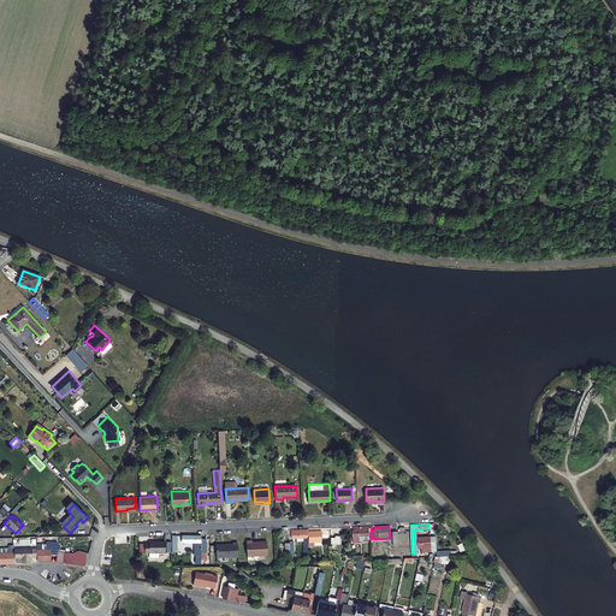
[(369,528),(369,527),(354,527),(354,531),(353,531),(353,537),(368,535),(368,528),(369,528)]
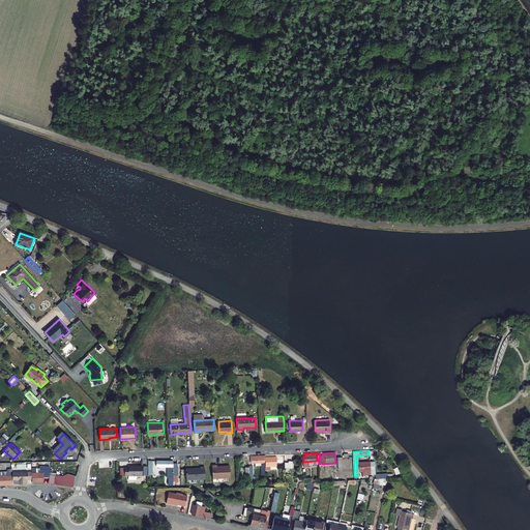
[(265,466),(265,458),(264,455),(249,457),(251,463),(261,463),(261,475),(264,475),(265,466)]
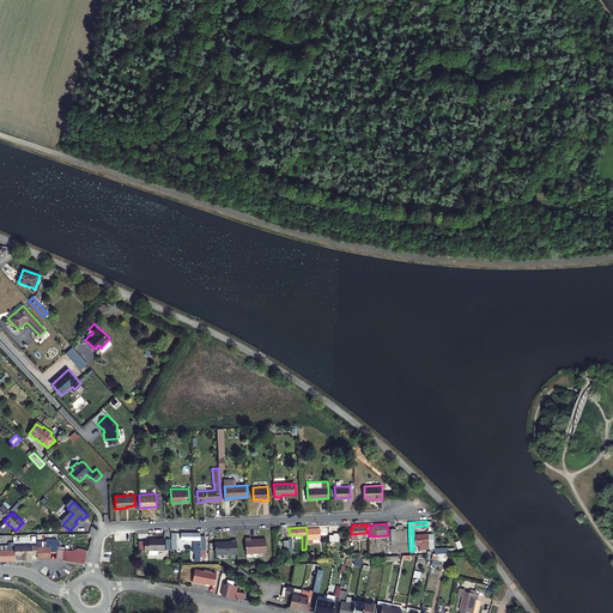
[(319,528),(307,529),(307,539),(319,539),(319,528)]
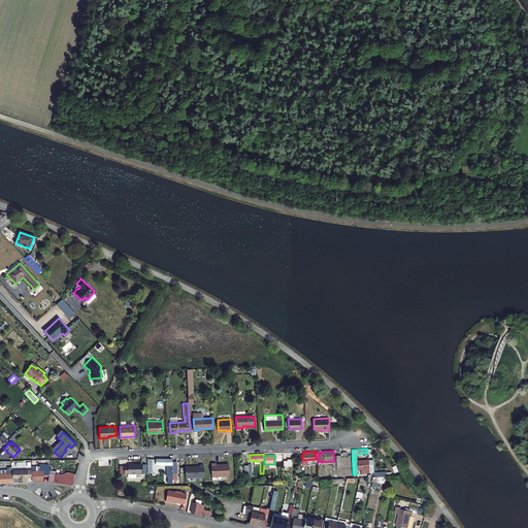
[(172,459),(156,459),(156,465),(166,465),(166,476),(167,476),(167,483),(172,483),(172,473),(175,473),(176,462),(172,462),(172,459)]
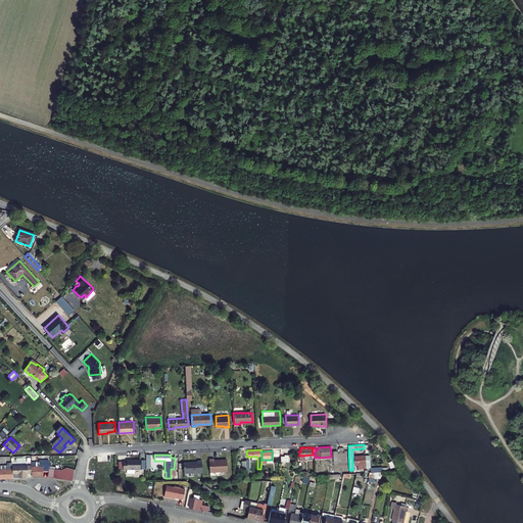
[(49,465),(48,471),(46,477),(72,480),(72,479),(73,474),(74,470),(65,467),(61,470),(55,469),(55,463),(56,463),(57,456),(50,456),(49,465)]
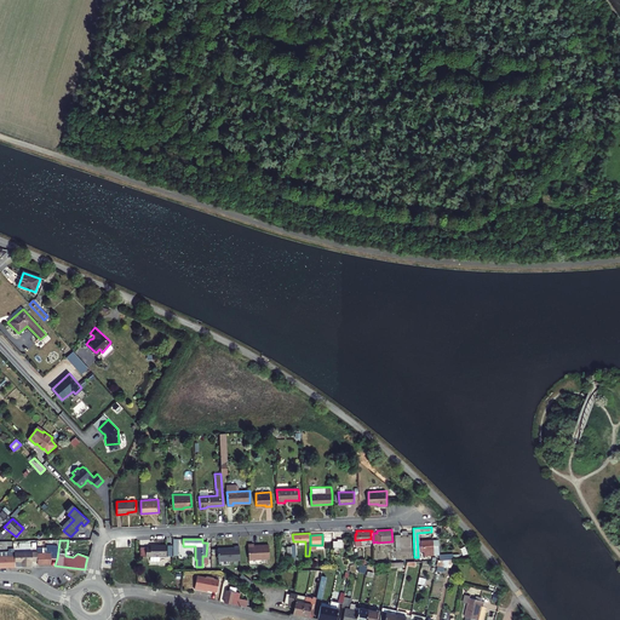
[(432,546),(432,540),(419,540),(420,556),(438,555),(437,545),(432,546)]
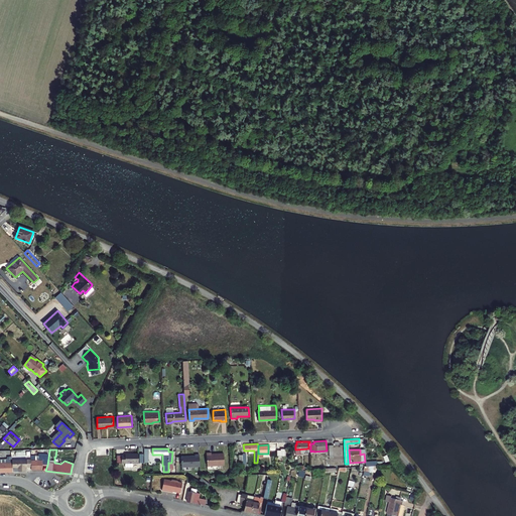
[(211,454),(211,452),(207,453),(207,466),(224,465),(224,453),(211,454)]
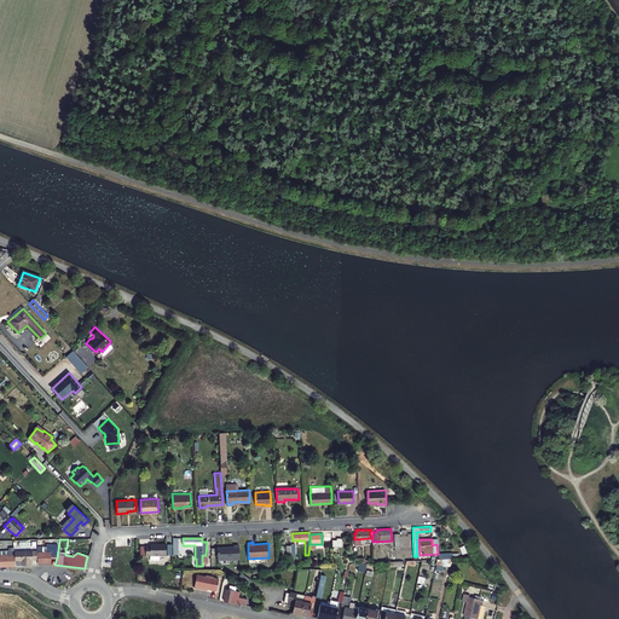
[(238,543),(232,543),(232,545),(218,545),(218,560),(238,559),(238,543)]
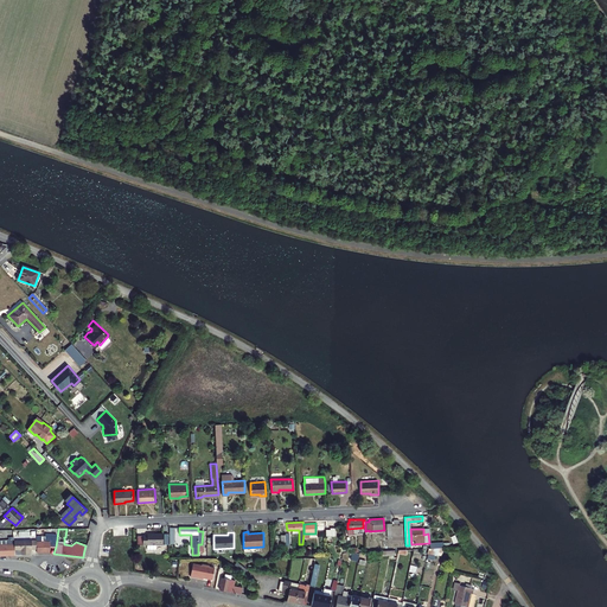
[(50,547),(56,547),(57,540),(57,535),(42,534),(42,542),(36,542),(36,549),(36,553),(50,553),(50,547)]
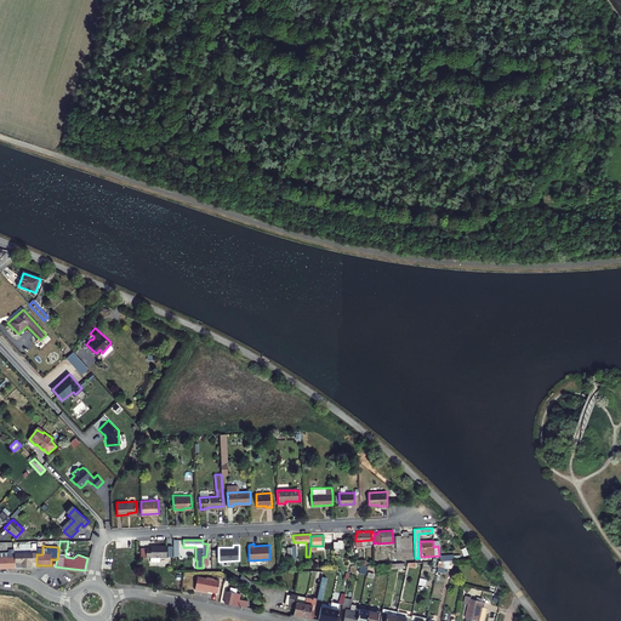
[(167,558),(166,547),(151,547),(151,548),(146,550),(147,558),(151,558),(160,558),(167,558)]
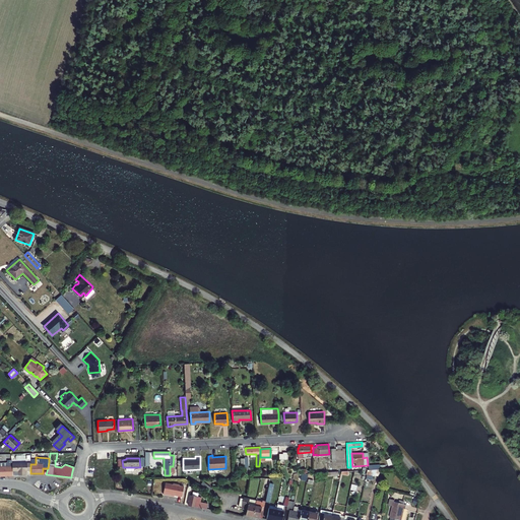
[(11,460),(12,463),(12,471),(17,471),(17,474),(25,474),(25,470),(30,470),(30,464),(30,462),(16,463),(16,459),(11,459),(11,460)]
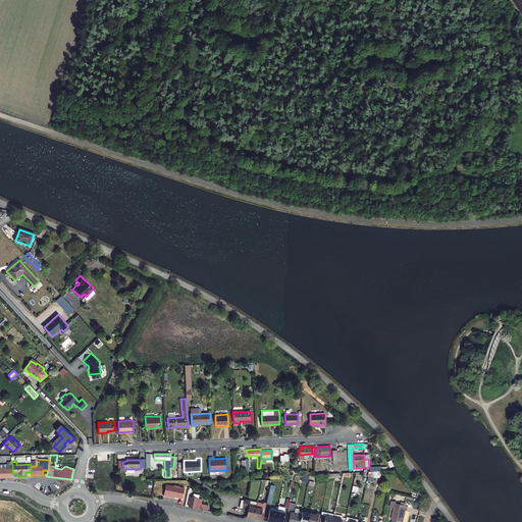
[(0,477),(12,477),(12,473),(12,465),(11,462),(9,462),(9,465),(0,465),(0,477)]
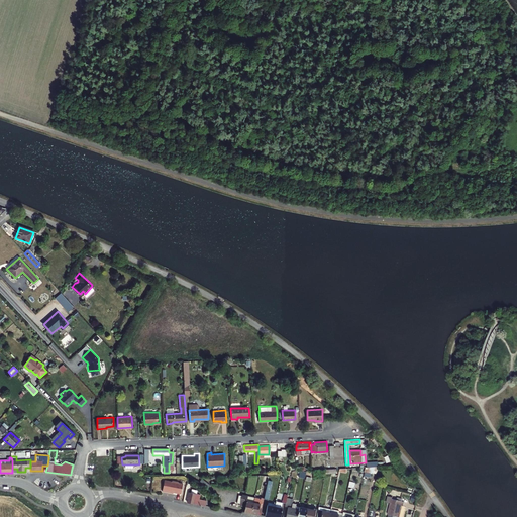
[(265,516),(269,516),(272,516),(275,501),(273,501),(277,482),(273,481),(274,477),(269,476),(264,499),(269,500),(268,505),(267,505),(265,516)]
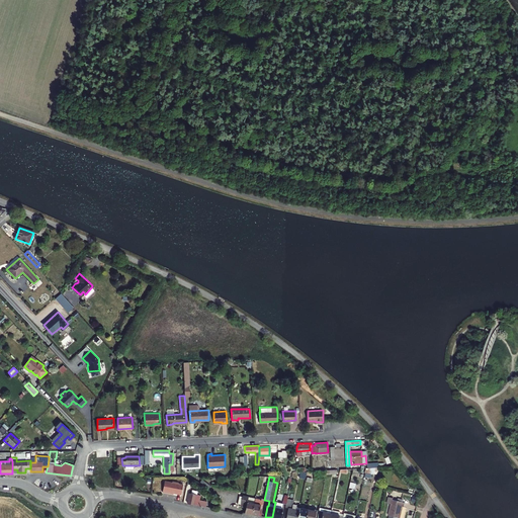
[(181,495),(183,485),(179,484),(179,483),(173,481),(172,482),(165,481),(163,491),(170,493),(170,492),(181,495)]
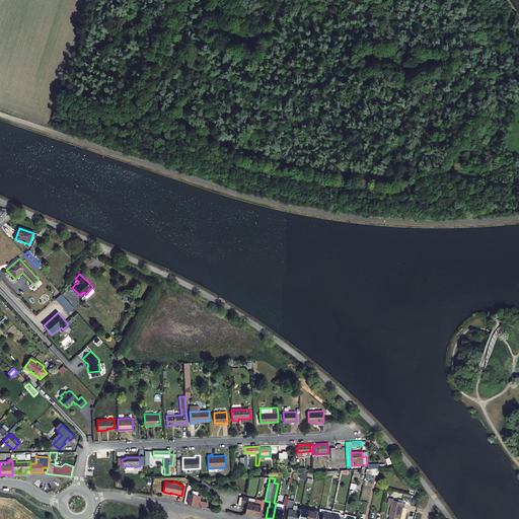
[(210,487),(200,484),(198,486),(206,493),(207,491),(210,487)]
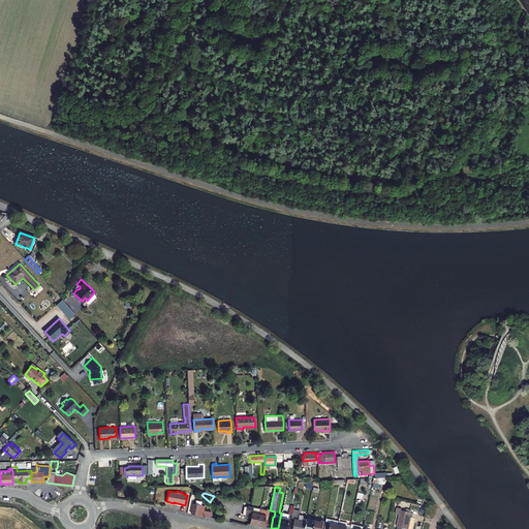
[(204,505),(193,503),(191,514),(201,516),(203,516),(210,517),(211,512),(203,510),(204,505)]
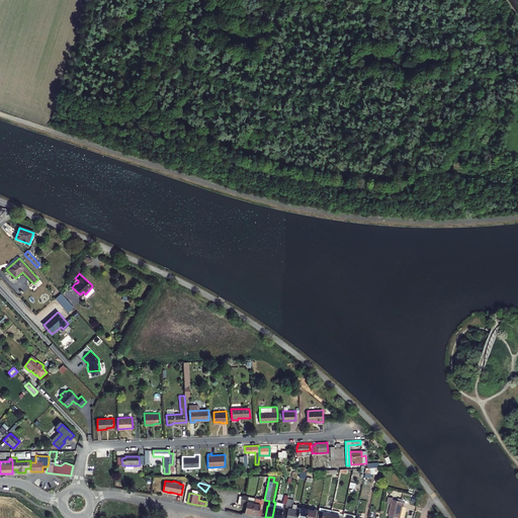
[(282,504),(285,504),(286,499),(287,496),(284,495),(282,503),(275,502),(272,517),(279,517),(282,509),(281,509),(282,504)]
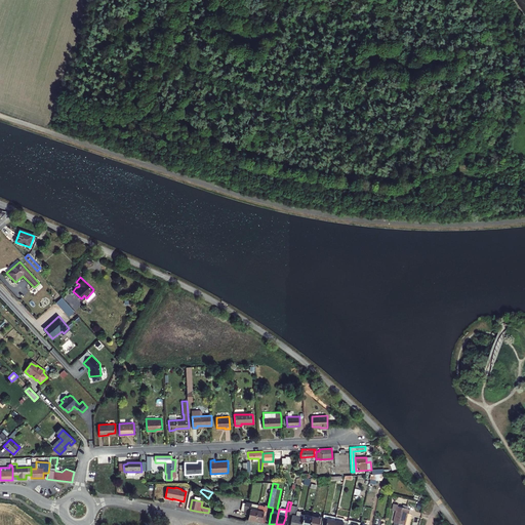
[(254,521),(256,510),(250,509),(251,503),(245,502),(243,513),(249,514),(248,520),(254,521)]
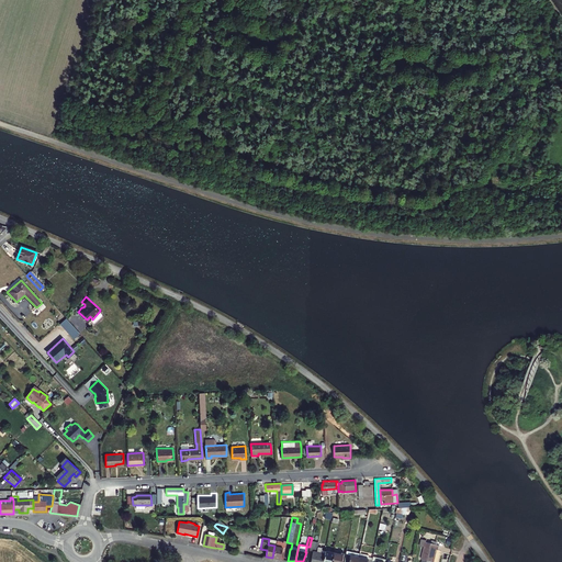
[(274,546),(272,558),(283,560),(284,552),(283,552),(281,551),(283,541),(276,540),(274,546)]
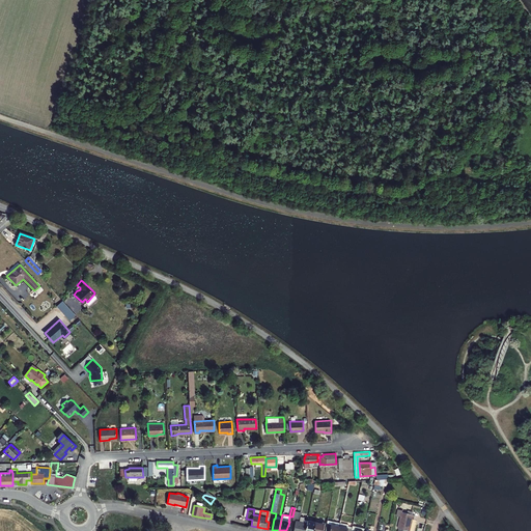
[(409,530),(413,519),(414,520),(415,515),(413,515),(413,512),(408,511),(408,513),(402,512),(402,511),(398,510),(397,516),(401,518),(398,528),(399,529),(397,530),(409,530)]
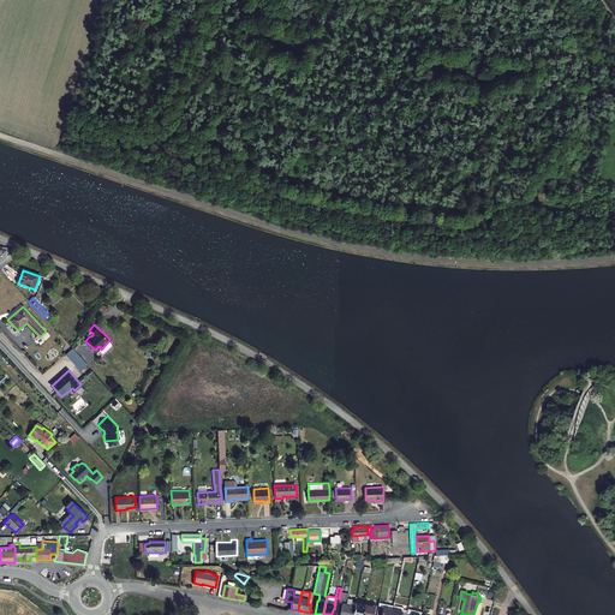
[(352,614),(356,602),(351,601),(351,604),(346,603),(347,593),(340,592),(339,598),(338,608),(341,609),(339,614),(352,614)]
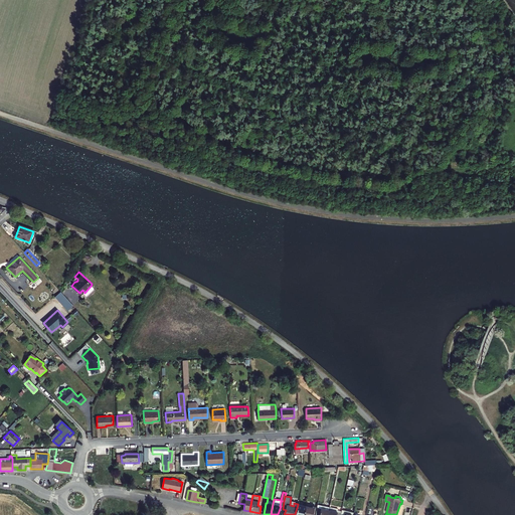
[(298,504),(295,514),(304,514),(306,505),(298,504)]
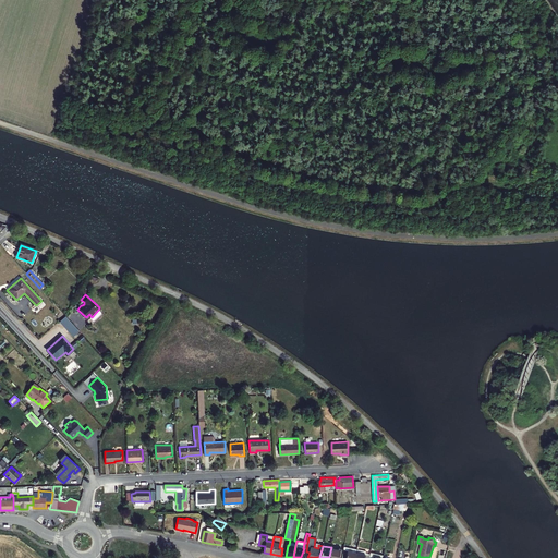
[(341,549),(331,547),(329,557),(338,557),(340,550),(341,550),(341,549)]
